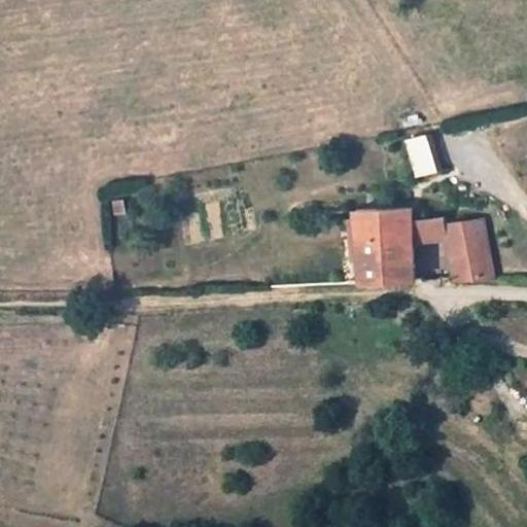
[(425,134),(408,138),(419,175),(436,170),(425,134)]
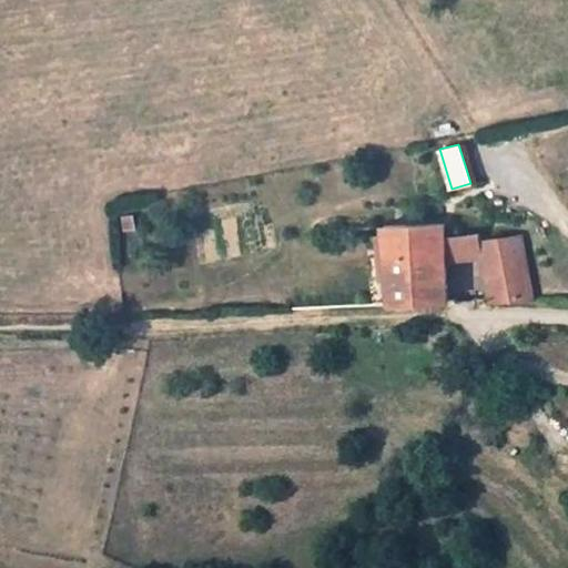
[(444,223),(385,225),(392,304),(448,302),(444,223)]
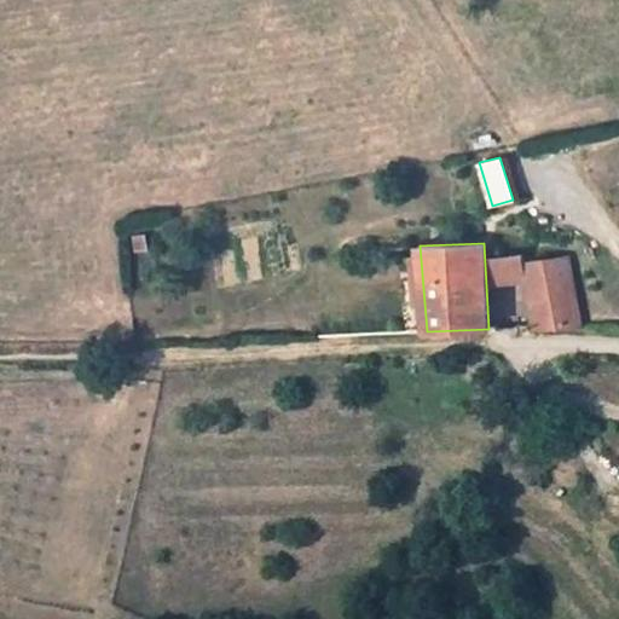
[(524,244),(495,243),(495,258),(522,253),(524,244)]
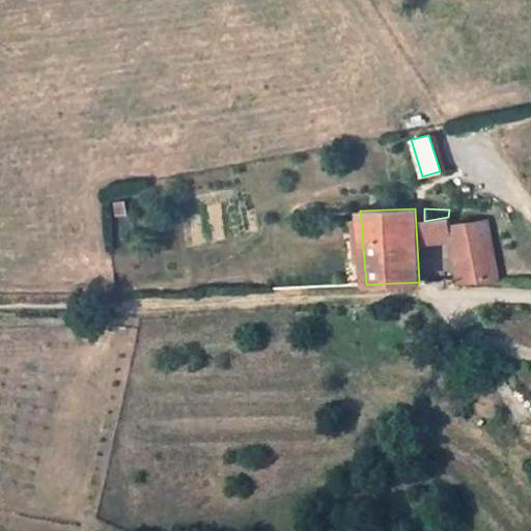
[(448,217),(424,221),(416,223),(417,245),(451,244),(454,243),(450,225),(448,217)]
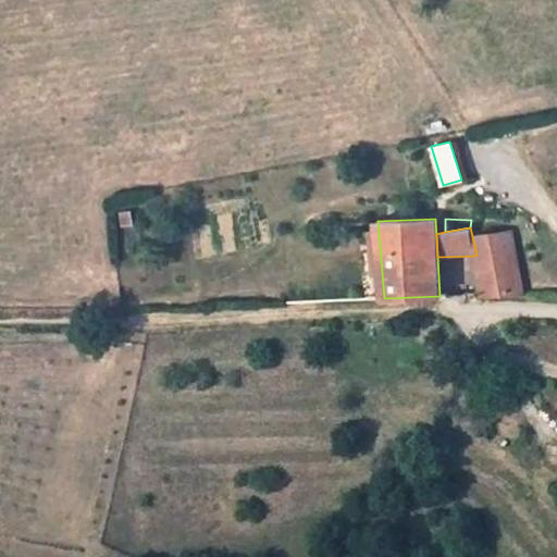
[(523,294),(510,232),(472,236),(477,255),(473,256),(483,295),(523,294)]
